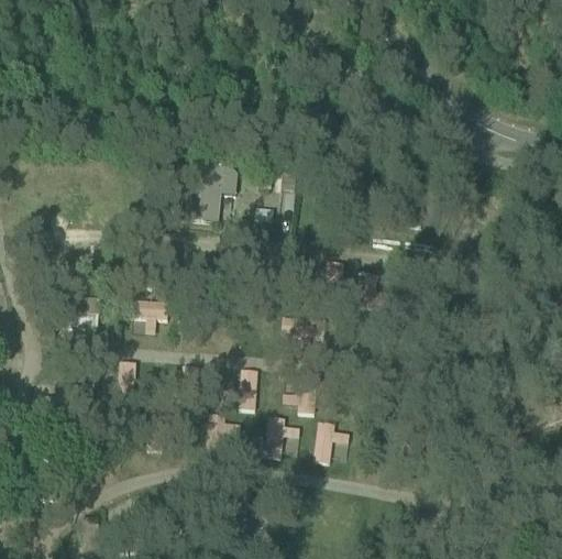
[(239,223),(240,164),(186,163),(185,223),(239,223)]
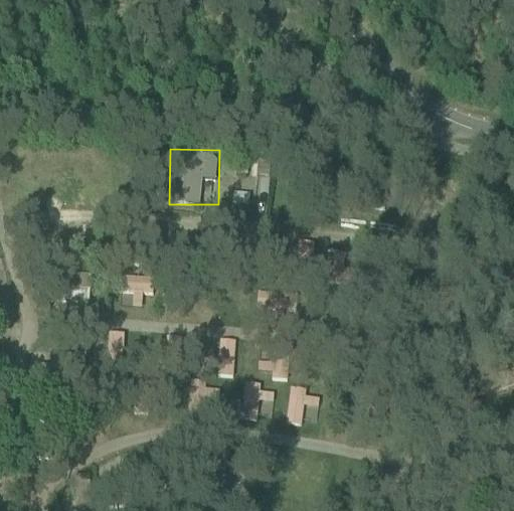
[(153,292),(152,273),(120,276),(121,294),(153,292)]
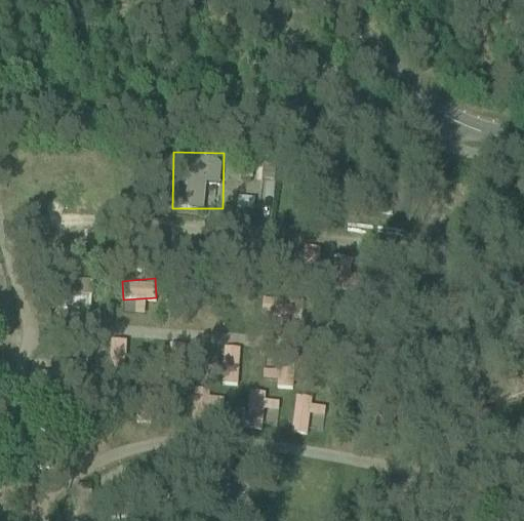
[(124,366),(128,339),(111,336),(107,363),(124,366)]
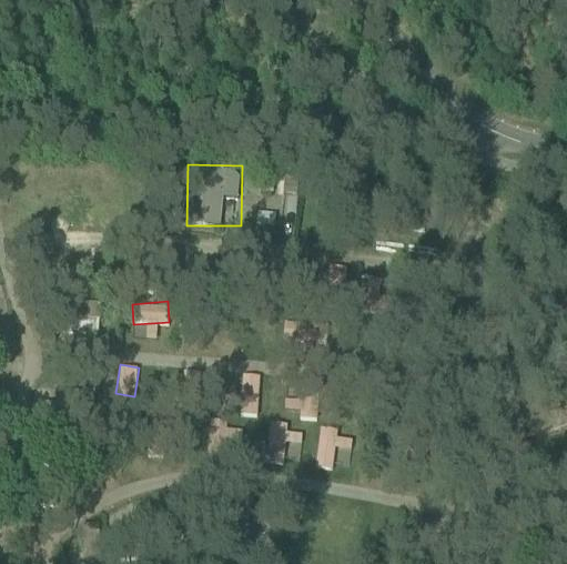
[(183,369),(180,402),(200,404),(203,370),(183,369)]
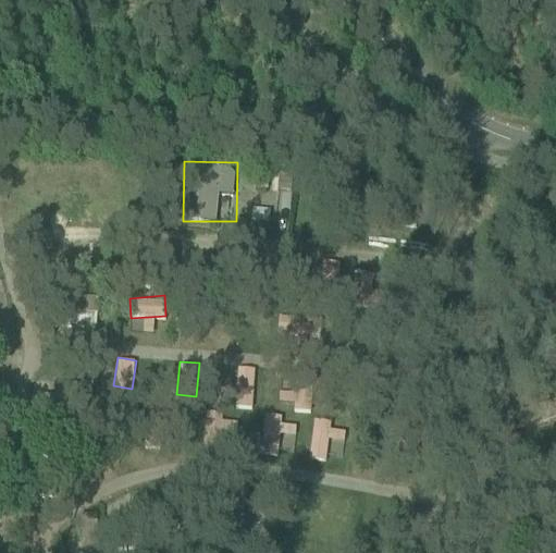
[(227,386),(227,404),(255,405),(256,367),(236,366),(235,388),(227,386)]
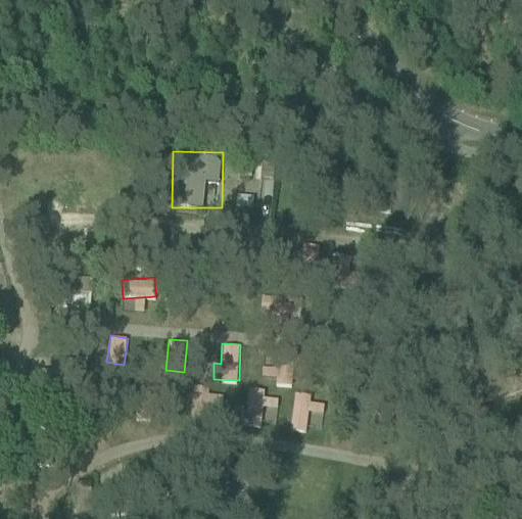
[(262,407),(278,408),(279,396),(265,395),(266,389),(247,387),(244,424),(261,425),(262,407)]
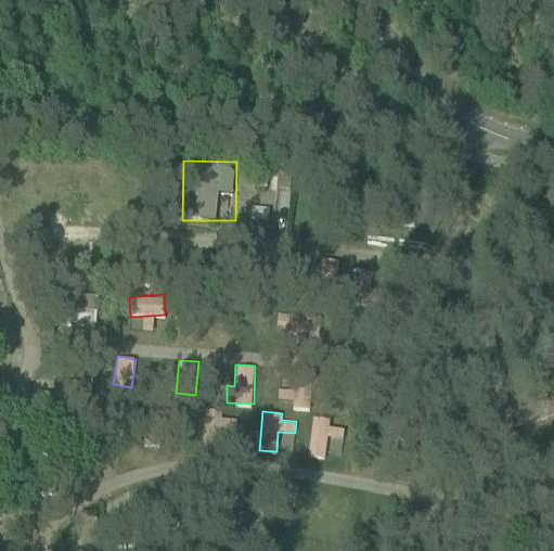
[(325,459),(327,446),(342,448),(344,428),(331,426),(332,419),(312,417),(306,456),(325,459)]
